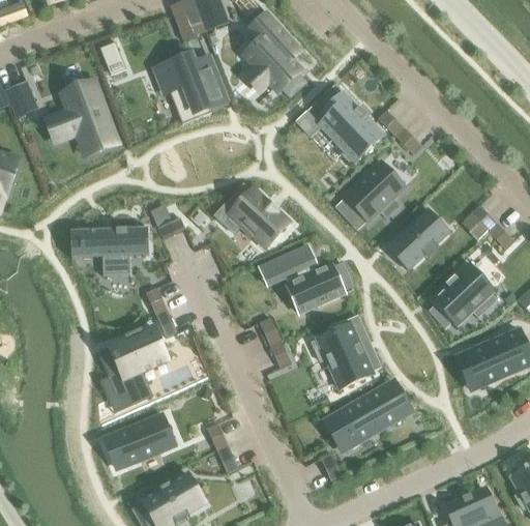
[(225,10),(202,20),(206,31),(230,22),(225,10)]
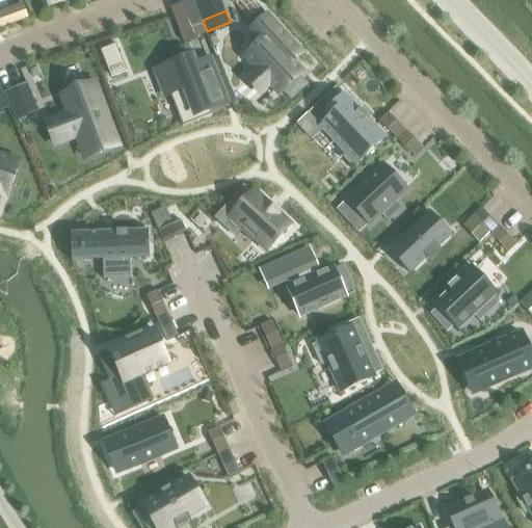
[(255,45),(245,54),(258,68),(250,73),(264,86),(270,80),(281,91),(302,71),(289,55),(297,47),(267,14),(250,28),(261,40),(258,43),(258,42),(255,44),(255,45)]
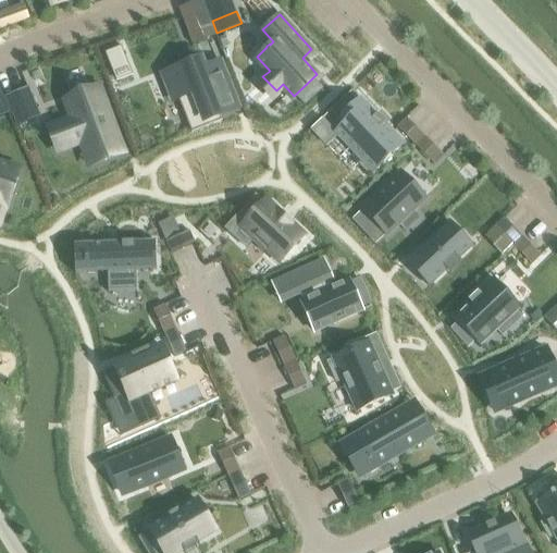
[(212,21),(187,29),(193,41),(217,33),(212,21)]
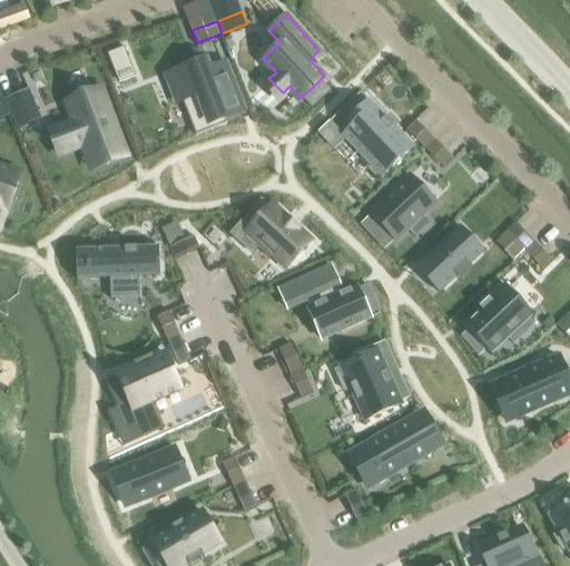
[(192,64),(168,72),(179,99),(183,98),(184,101),(185,101),(190,115),(190,117),(207,110),(212,120),(242,108),(223,61),(207,68),(204,59),(192,64)]
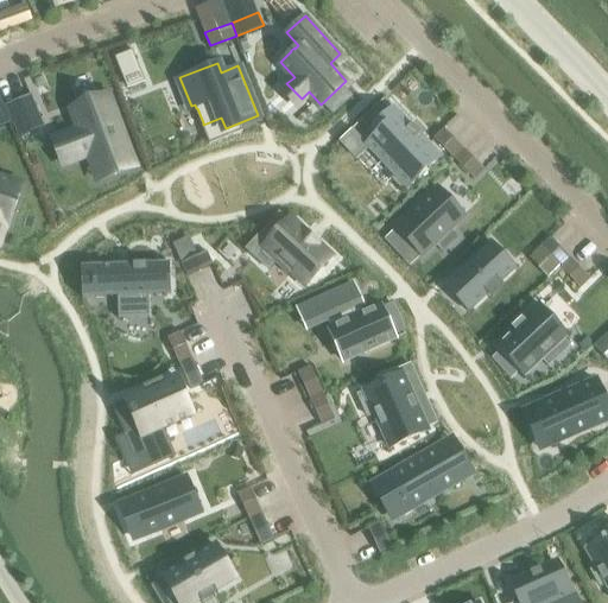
[(31,91),(5,102),(11,115),(37,105),(31,91)]
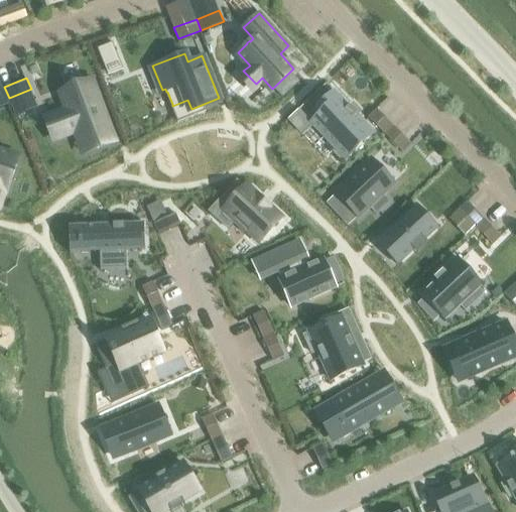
[(0,79),(0,105),(9,102),(0,79)]
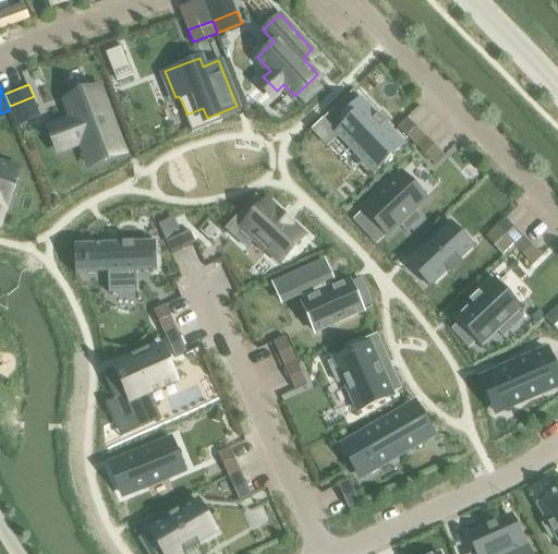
[(72,117),(59,121),(69,145),(81,140),(87,157),(121,144),(99,85),(65,98),(72,117)]
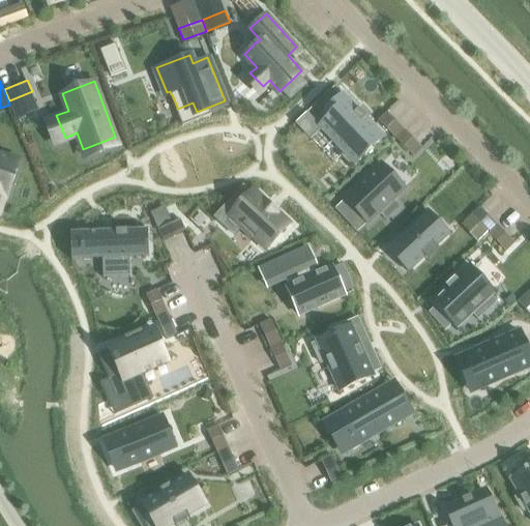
[(343,91),(315,118),(345,150),(341,154),(351,166),(355,162),(380,138),(372,128),(375,126),(364,115),(365,115),(358,107),(357,108),(343,91)]
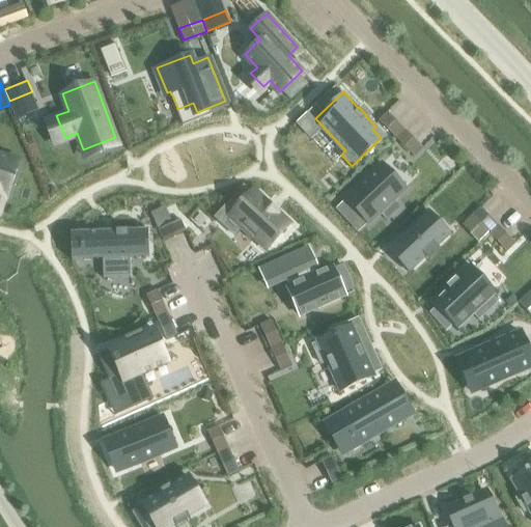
[(387,110),(379,118),(396,136),(404,128),(387,110)]
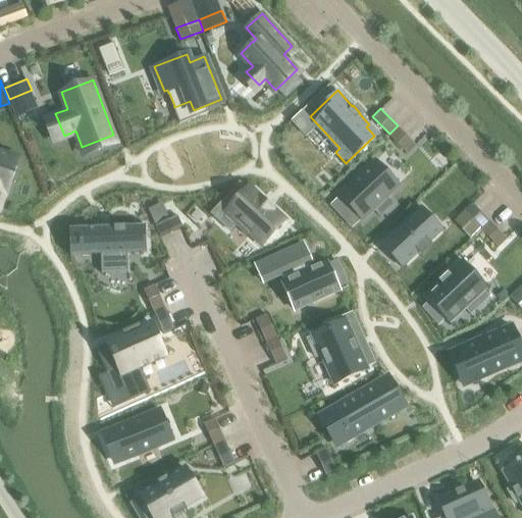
[(398,125),(389,134),(407,151),(416,143),(398,125)]
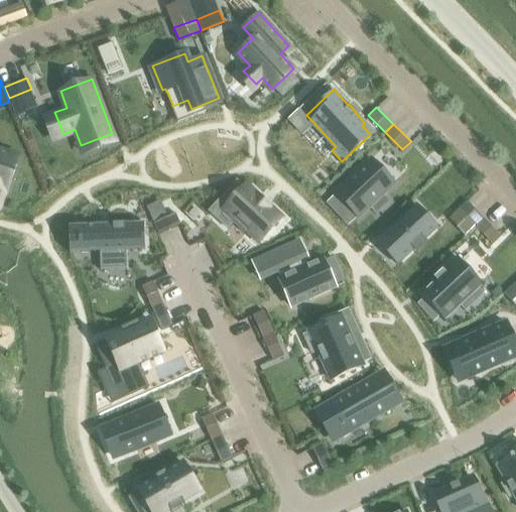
[(0,200),(4,187),(8,188),(19,155),(0,148),(0,200)]
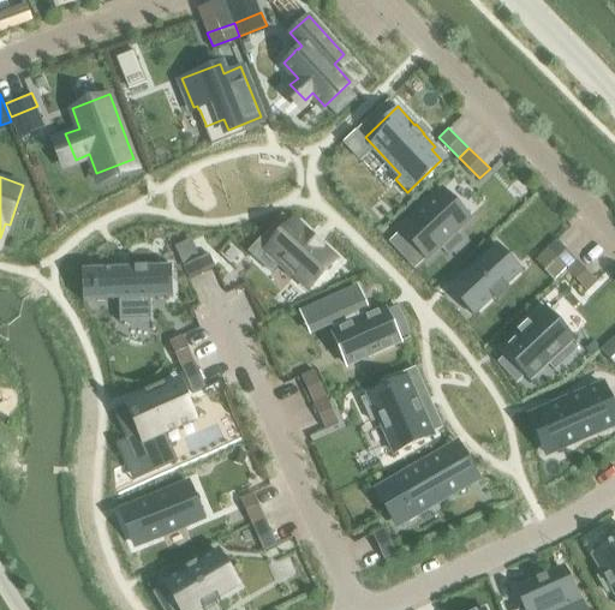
[(399,227),(428,257),(441,244),(449,252),(465,238),(457,229),(471,216),(442,186),(399,227)]
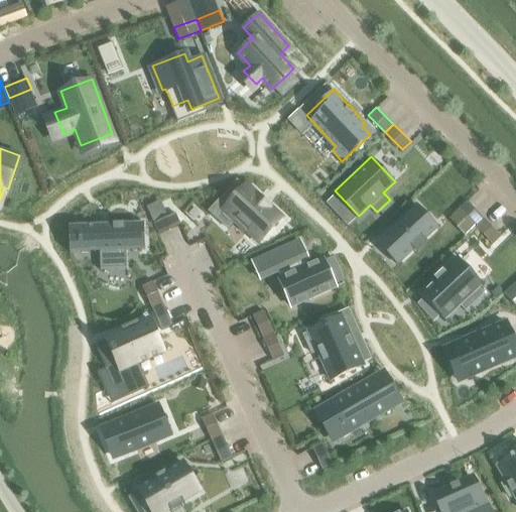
[(246,183),(224,207),(236,218),(233,221),(245,232),(248,229),(259,240),(281,216),(270,206),(271,206),(257,194),(246,183)]
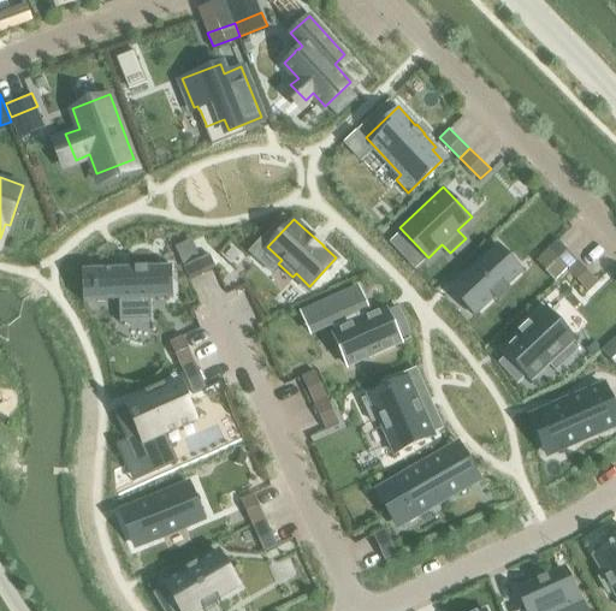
[(557,237),(548,247),(567,268),(578,257),(557,237)]
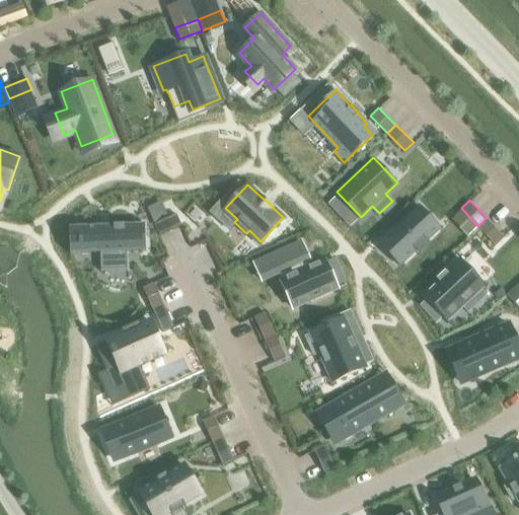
[(420,204),(383,239),(404,262),(416,250),(419,253),(430,242),(428,239),(441,226),(420,204)]
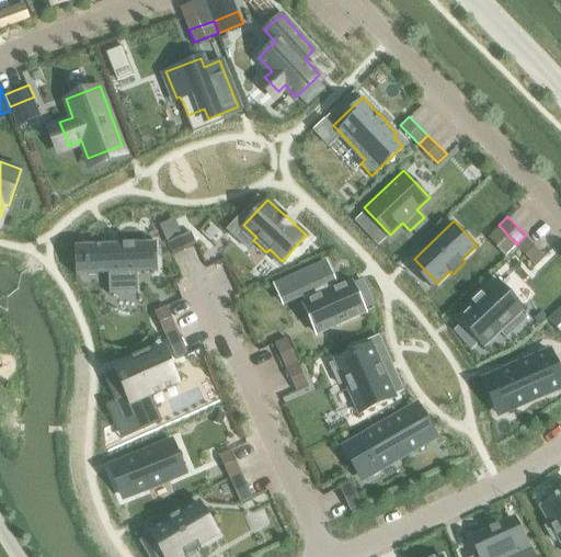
[(191,229),(167,240),(172,252),(196,241),(191,229)]
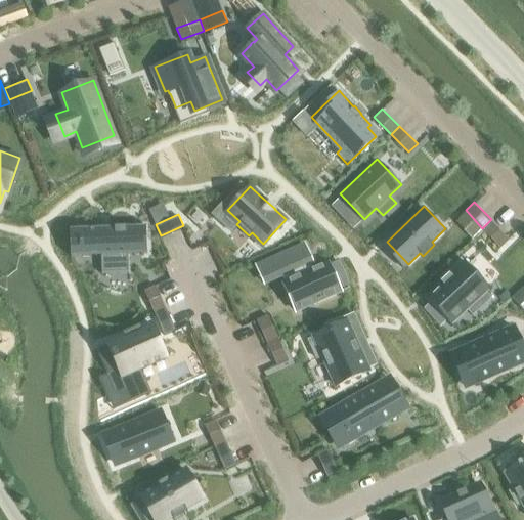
[(491,219),(482,228),(499,246),(509,237),(491,219)]
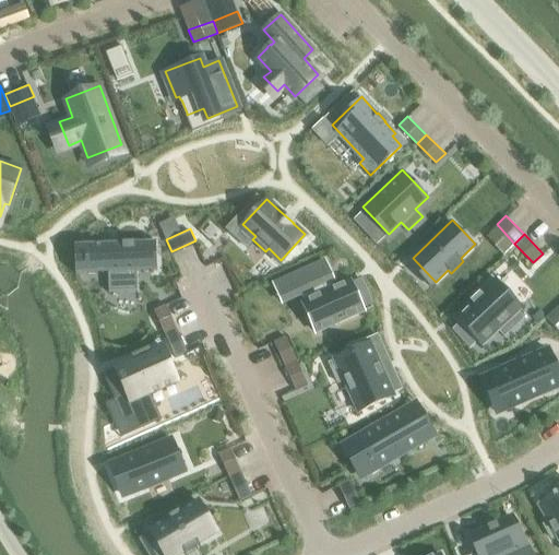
[(156,238),(74,241),(75,271),(88,271),(108,270),(109,290),(138,288),(137,269),(157,268),(156,238)]
